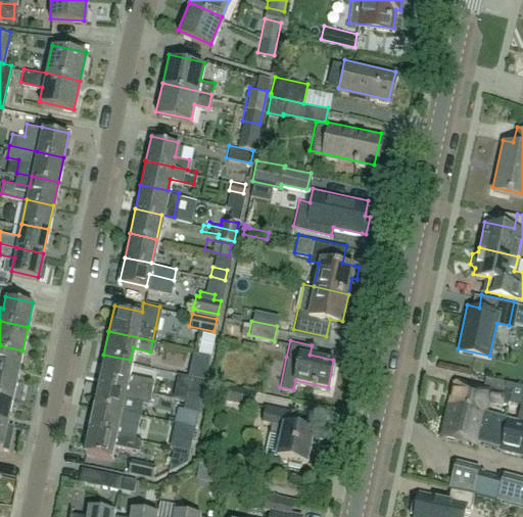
[(22,350),(0,345),(0,371),(17,375),(22,350)]
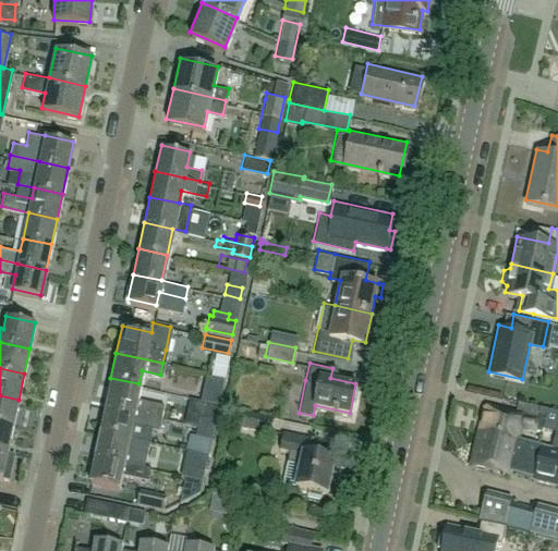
[(223,376),(207,372),(205,382),(206,382),(203,393),(217,398),(220,386),(221,386),(223,376)]
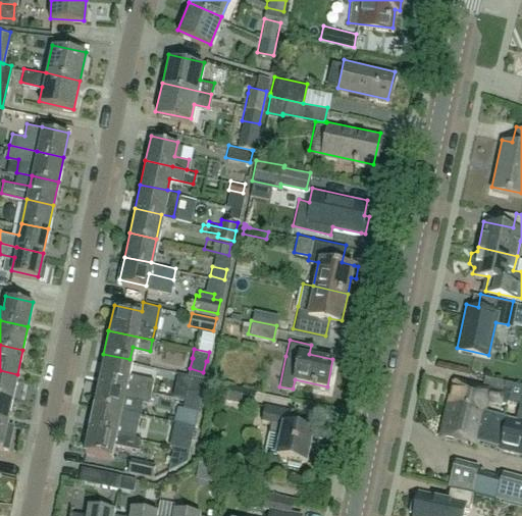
[(103,354),(98,377),(124,382),(151,389),(153,376),(127,371),(129,359),(103,354)]
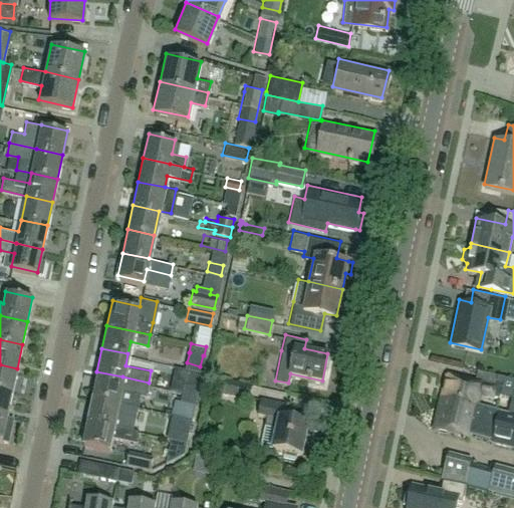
[(0,364),(0,389),(12,392),(17,368),(0,364)]
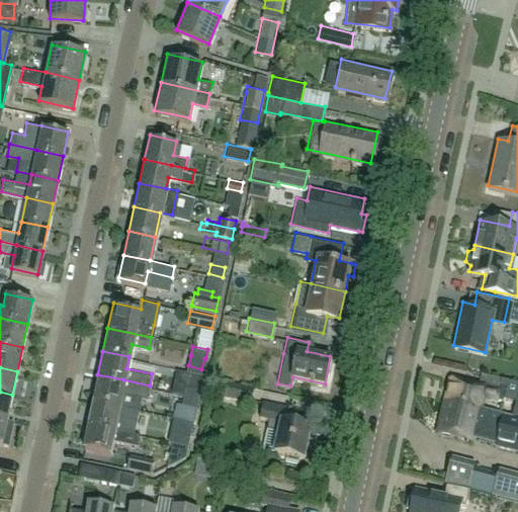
[(187,369),(182,393),(197,397),(199,389),(202,373),(187,369)]
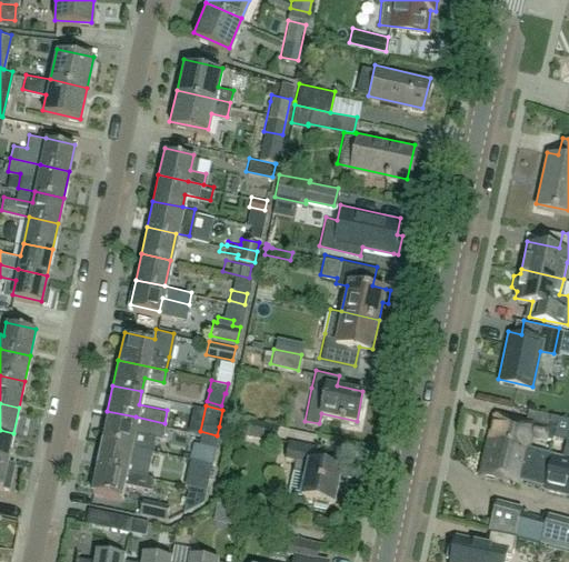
[(556,419),(548,417),(549,412),(527,407),(525,420),(492,413),(487,438),(525,447),(526,445),(528,433),(543,437),(542,437),(545,438),(545,435),(552,438),(556,419)]
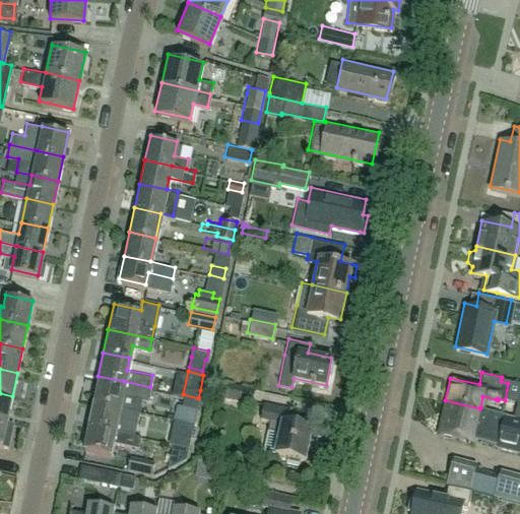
[(98,376),(92,400),(119,405),(135,409),(139,409),(141,398),(147,399),(150,387),(124,381),(98,376)]
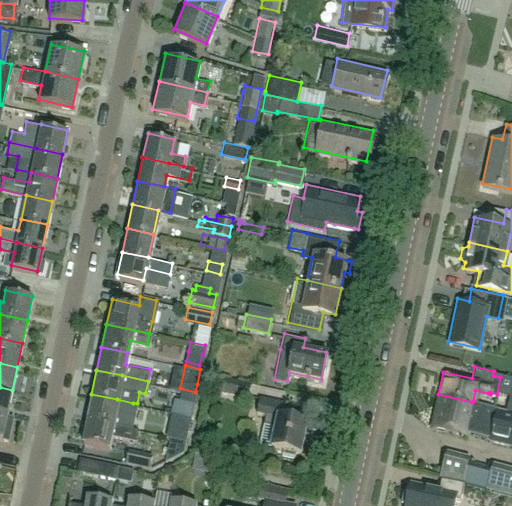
[(218,377),(218,381),(216,389),(247,396),(250,384),(218,377)]
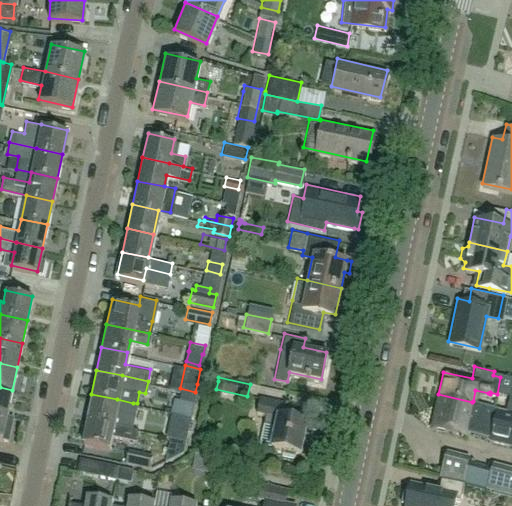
[(12,390),(0,387),(0,411),(7,413),(12,390)]
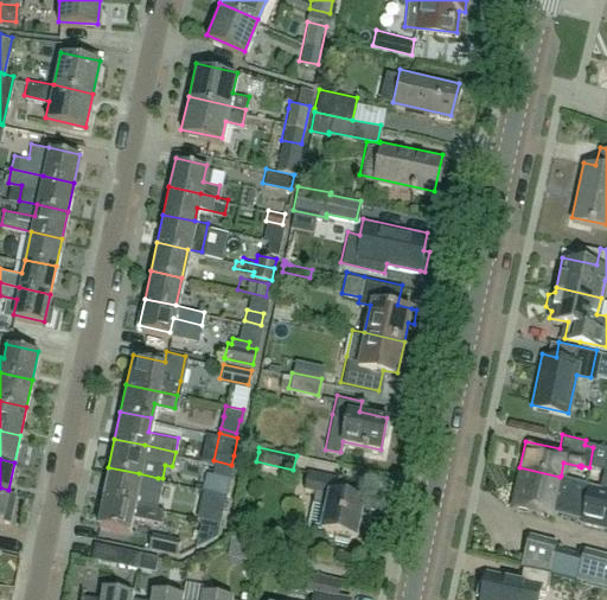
[(231,465),(213,460),(211,471),(229,476),(231,465)]
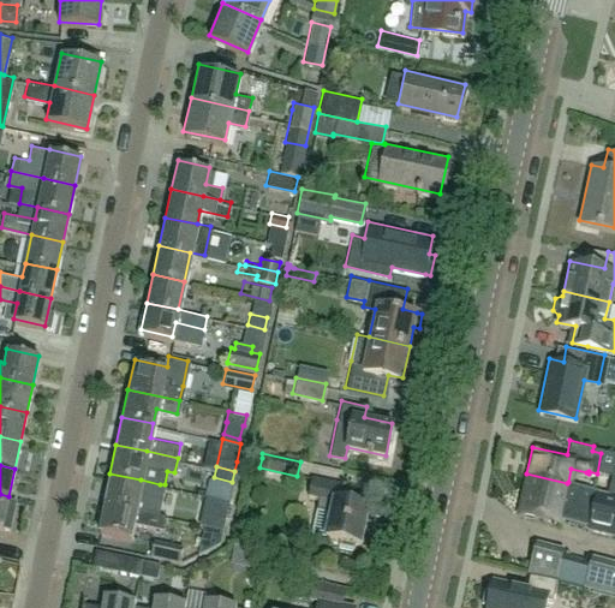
[(109,474),(105,501),(135,507),(147,510),(154,511),(160,484),(141,480),(109,474)]
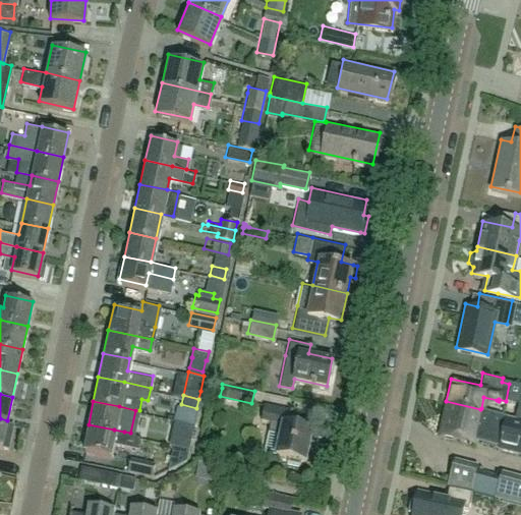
[(475,437),(499,443),(500,443),(506,413),(481,408),(480,409),(446,401),(439,433),(474,441),(475,437)]
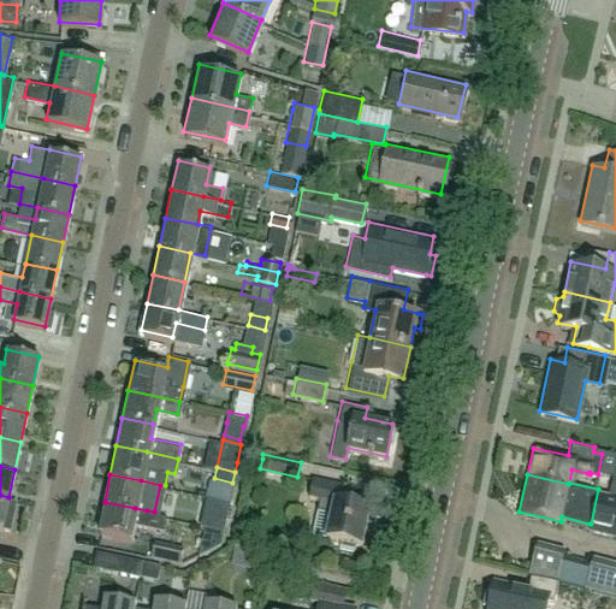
[(312,477),(308,494),(319,496),(317,508),(315,509),(311,531),(326,534),(326,536),(338,538),(337,543),(354,547),(355,542),(361,543),(368,507),(341,501),(344,484),(312,477)]
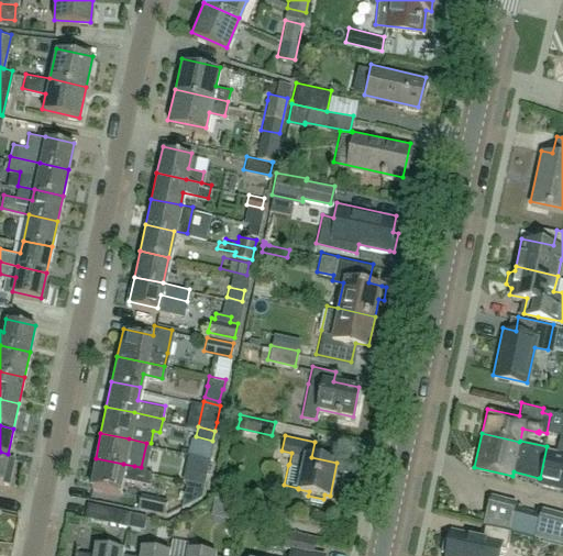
[(539,478),(538,481),(562,487),(562,441),(558,440),(555,448),(547,446),(540,478),(539,478)]
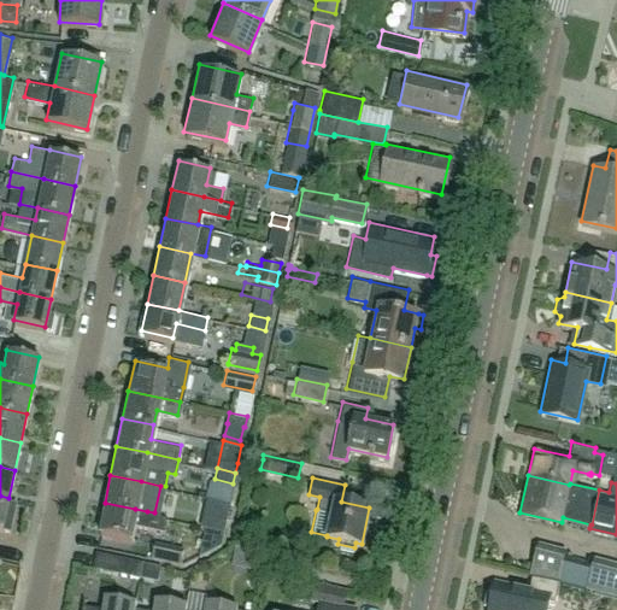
[(9,498),(0,496),(0,526),(10,528),(13,511),(6,509),(9,498)]
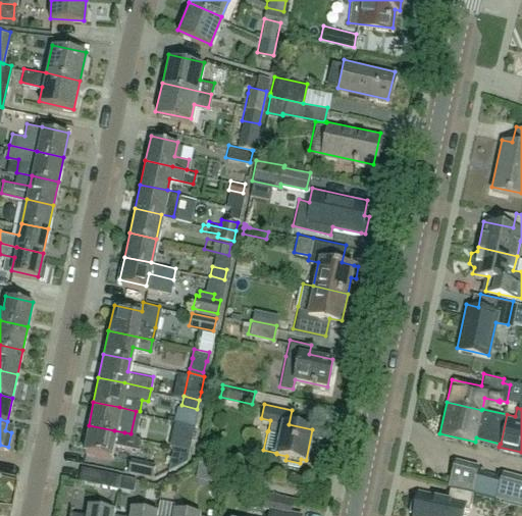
[(114,430),(88,425),(84,449),(110,455),(112,442),(139,447),(142,436),(124,432),(114,430)]
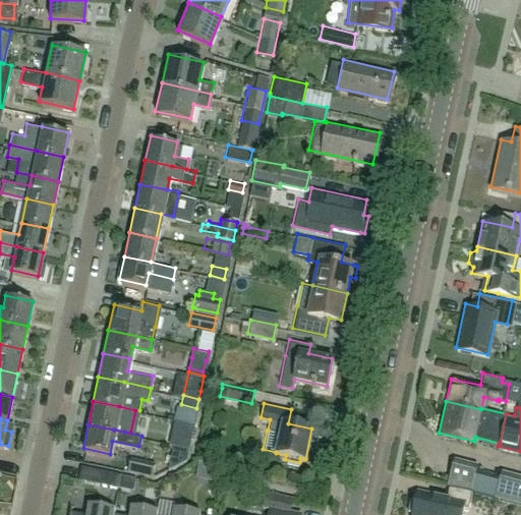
[(188,447),(190,438),(175,435),(173,443),(188,447)]
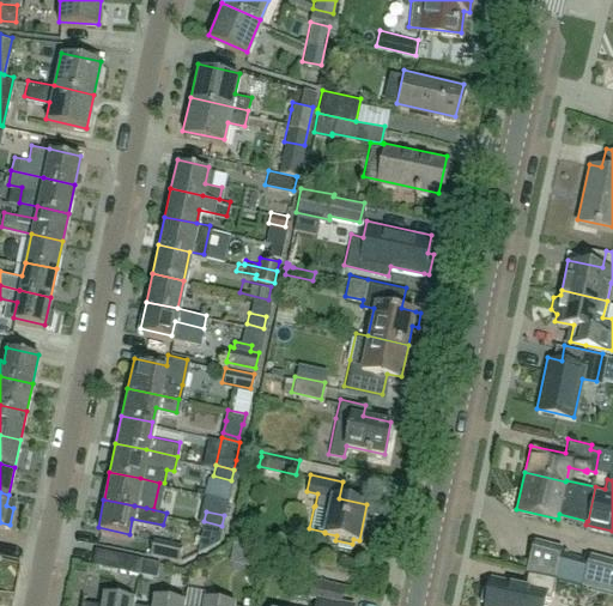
[(152,535),(149,551),(149,552),(178,558),(182,543),(152,535)]
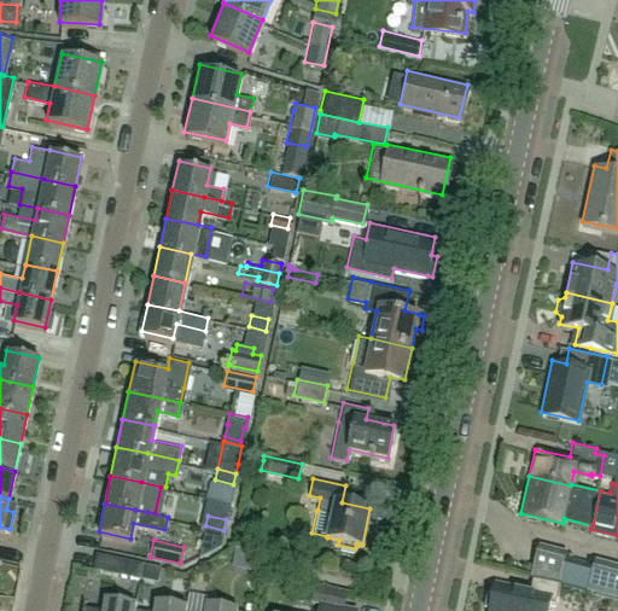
[(538,541),(530,572),(558,581),(566,548),(538,541)]
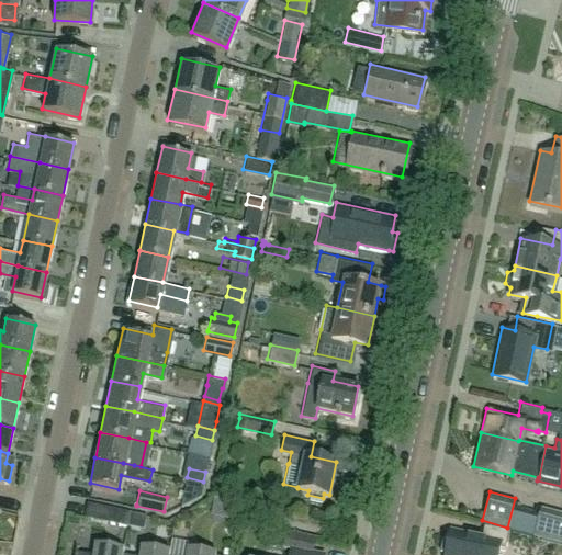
[(86,498),(86,500),(83,512),(110,518),(109,520),(125,523),(128,509),(113,506),(113,503),(86,498)]
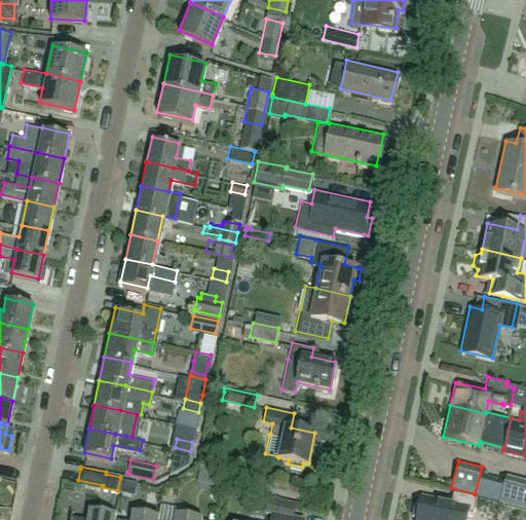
[(525,478),(505,473),(498,500),(519,506),(525,508),(525,478)]
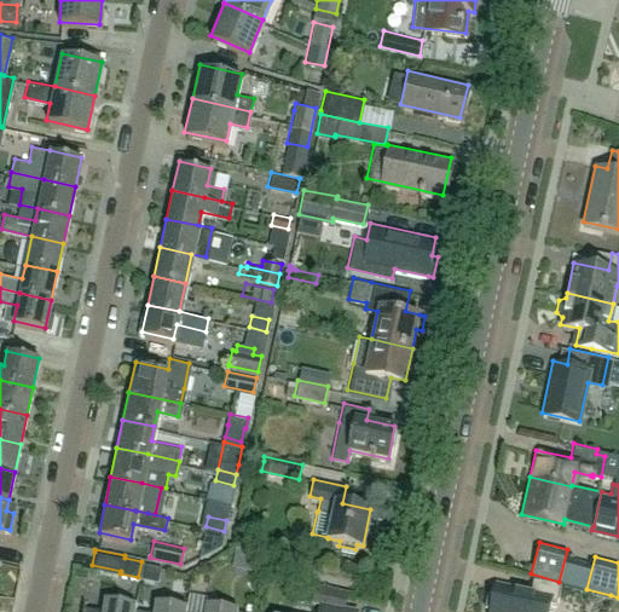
[(559,582),(532,576),(530,589),(495,582),(493,588),(487,589),(484,605),(489,607),(487,611),(547,611),(549,601),(555,602),(560,582),(559,582)]
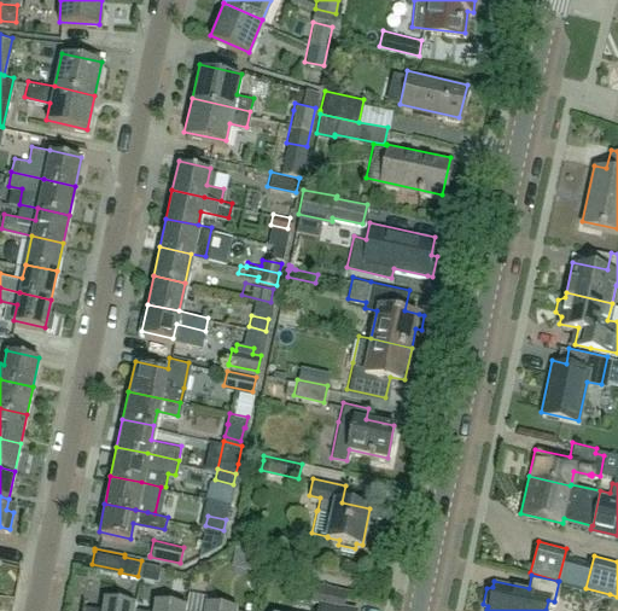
[(354,610),(356,606),(343,604),(347,588),(316,581),(312,598),(321,600),(318,610),(354,610)]
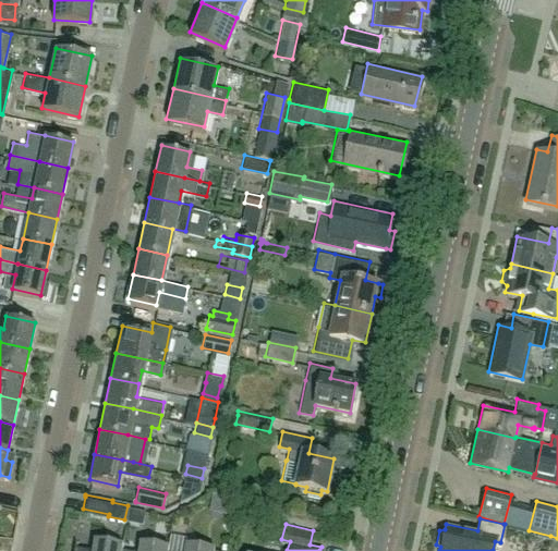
[(119,550),(120,548),(121,541),(93,537),(92,548),(75,545),(75,540),(74,540),(72,550),(119,550)]
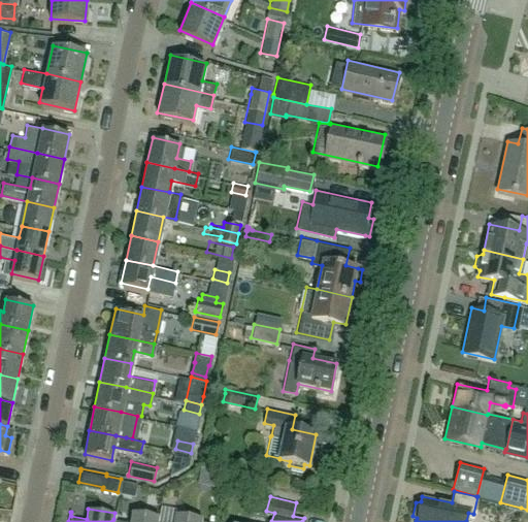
[(130,521),(113,519),(112,521),(157,521),(158,516),(132,512),(130,521)]
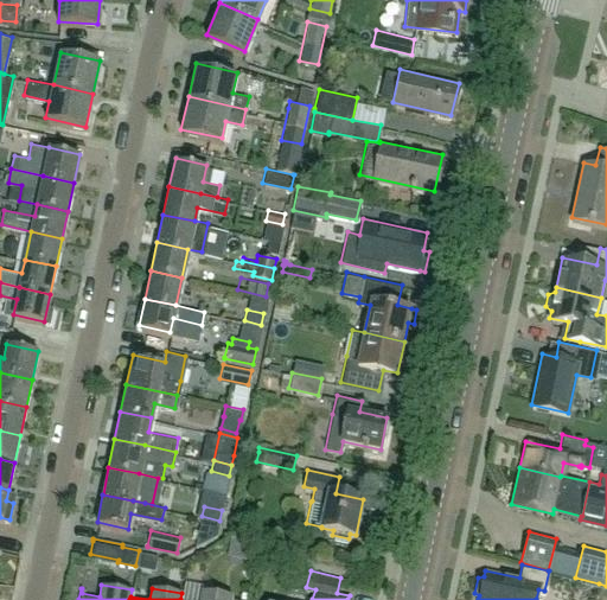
[(190,599),(180,599),(243,599),(244,599),(229,598),(230,594),(202,589),(199,599),(190,599)]
